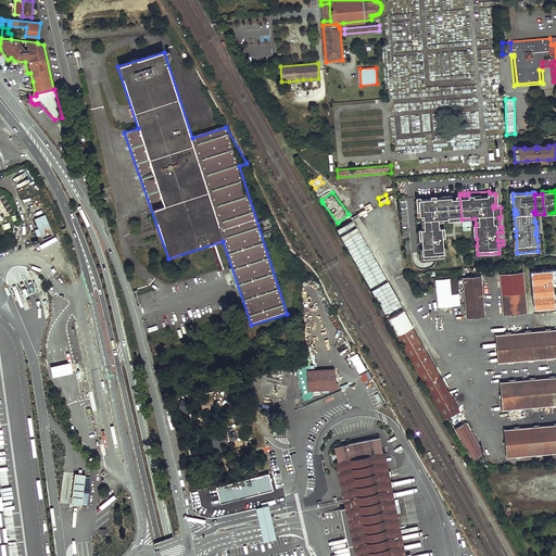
[(430,199),(418,200),(418,202),(419,211),(419,215),(420,215),(422,215),(424,229),(421,229),(420,229),(421,243),(422,249),(424,258),(432,258),(432,261),(437,261),(439,260),(439,257),(444,257),(443,247),(442,237),(442,227),(439,228),(439,222),(438,219),(443,218),(447,218),(447,216),(453,216),(451,197),(451,194),(444,194),(444,198),(436,198),(430,199)]
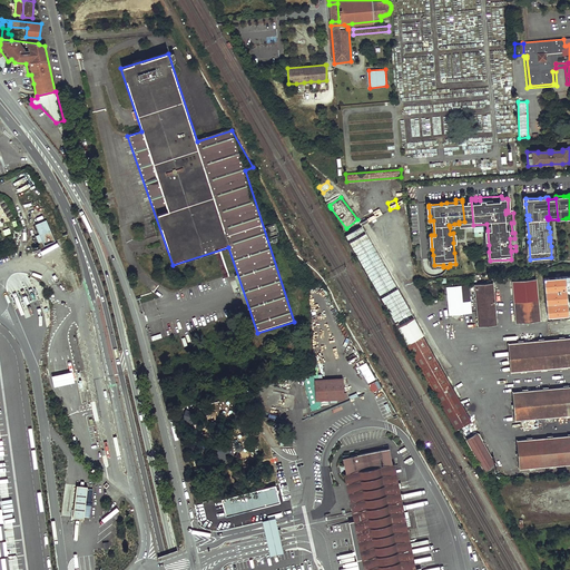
[(459,224),(459,226),(473,225),(471,200),(462,202),(464,222),(459,222),(459,224)]
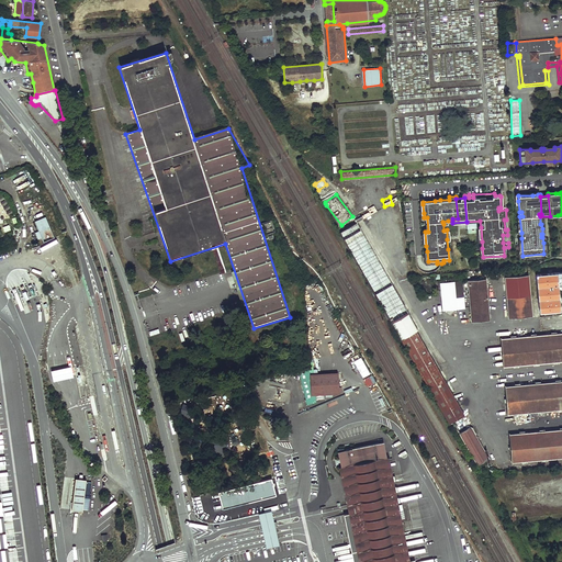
[(366,206),(369,215),(377,212),(373,203),(366,206)]
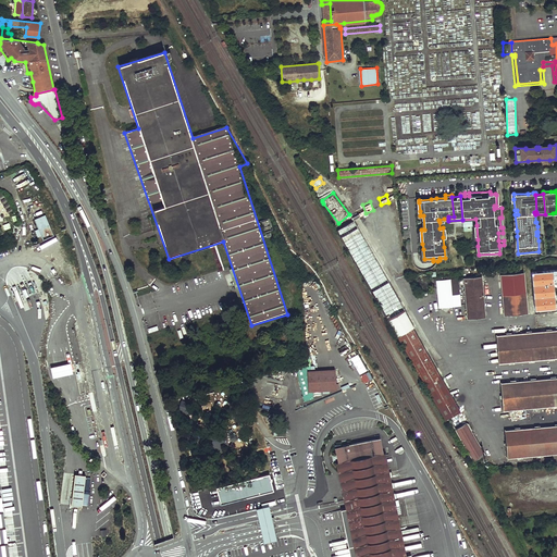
[(42,215),(32,219),(35,229),(38,236),(39,240),(50,236),(42,215)]
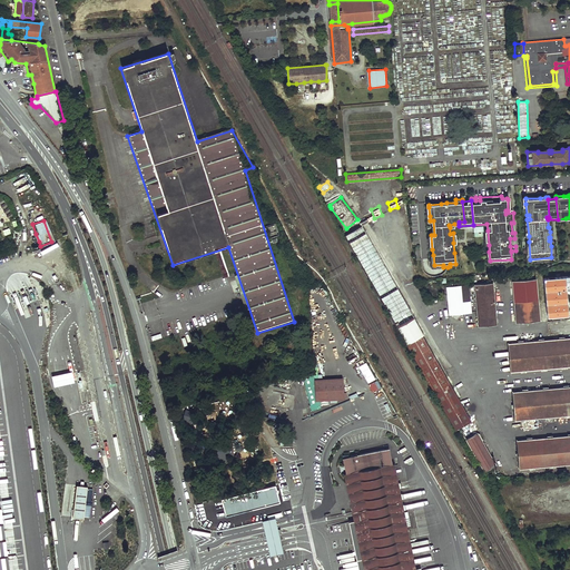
[(362,224),(345,234),(344,234),(397,327),(399,326),(414,317),(362,224)]
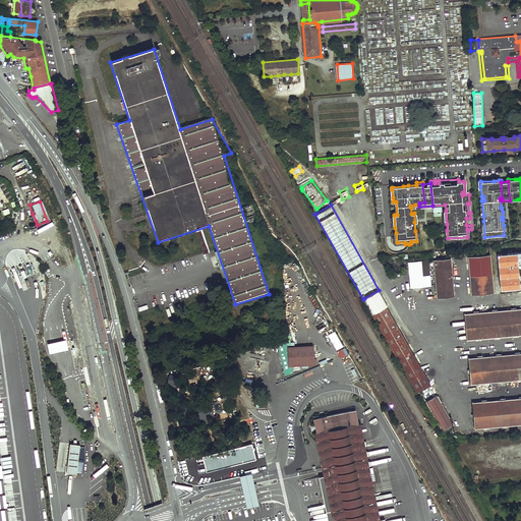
[(13,213),(0,218),(0,225),(16,220),(13,213)]
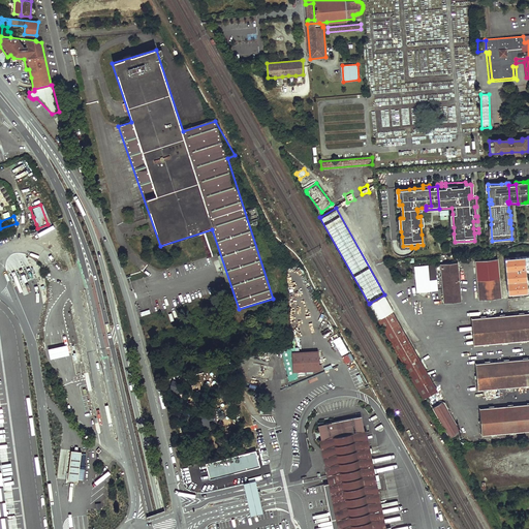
[(491,224),(488,225),(490,244),(515,242),(514,228),(511,228),(511,239),(492,241),(491,224)]
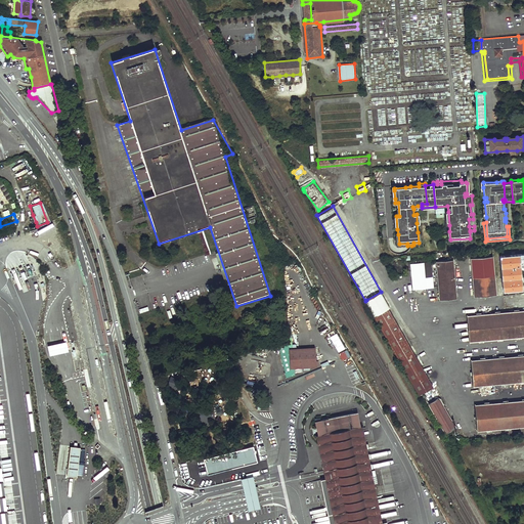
[(473,241),(472,231),(470,231),(470,238),(450,239),(449,231),(447,232),(447,234),(448,243),(473,241)]
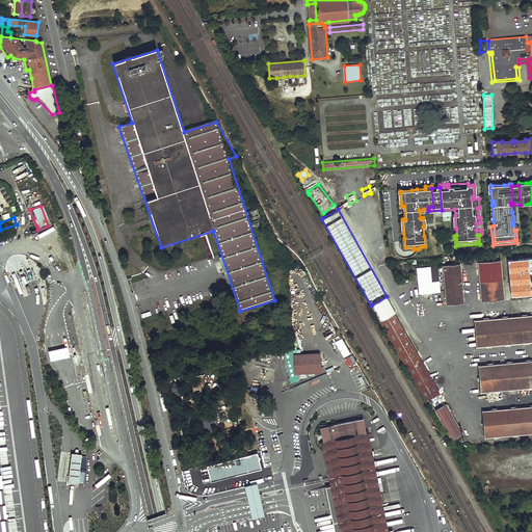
[(404,238),(402,238),(403,250),(410,249),(414,249),(414,247),(405,247),(404,238)]
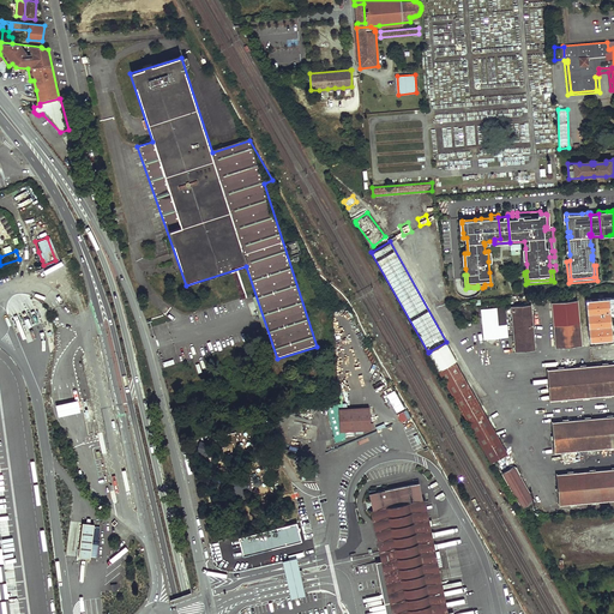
[(613,294),(584,296),(589,341),(611,339),(609,319),(613,318),(613,294)]
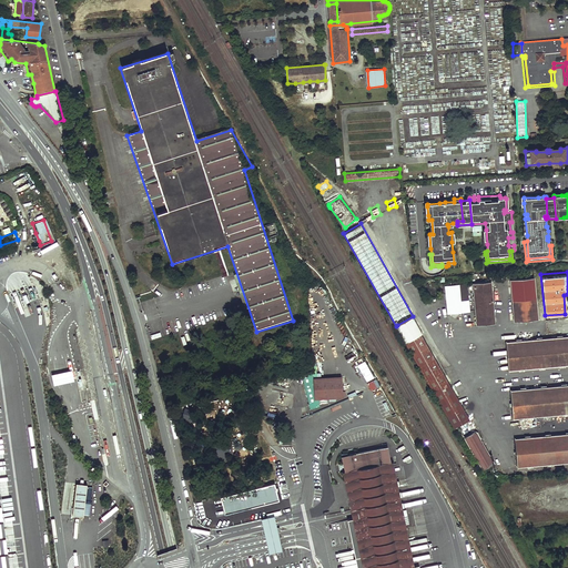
[(515,321),(537,320),(534,279),(511,281),(515,321)]
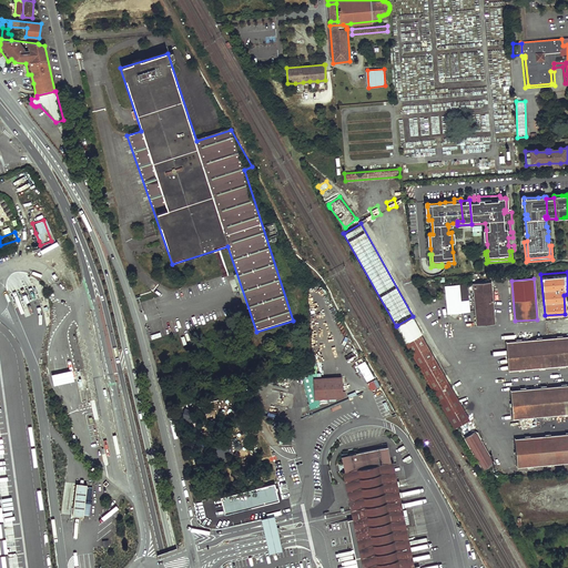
[(477,324),(495,323),(490,282),(474,283),(477,324)]
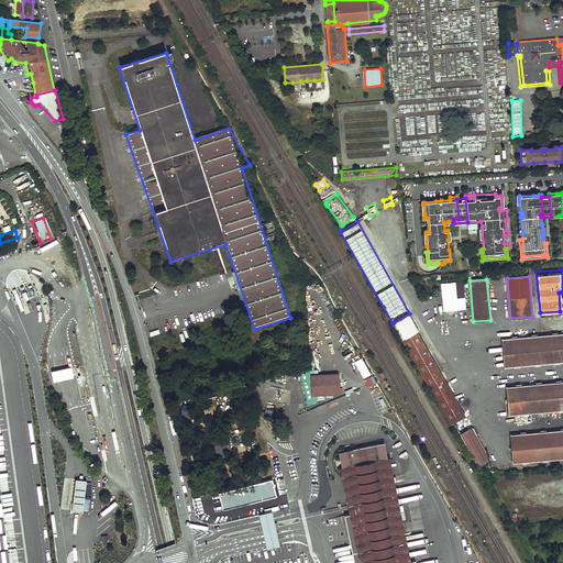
[(443,310),(465,308),(463,280),(441,283),(443,310)]
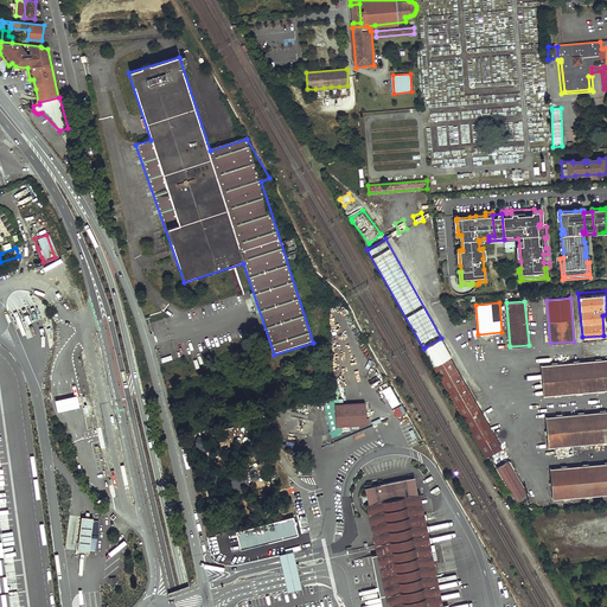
[(449,357),(452,356),(441,338),(425,347),(423,349),(433,365),(434,365),(449,357)]
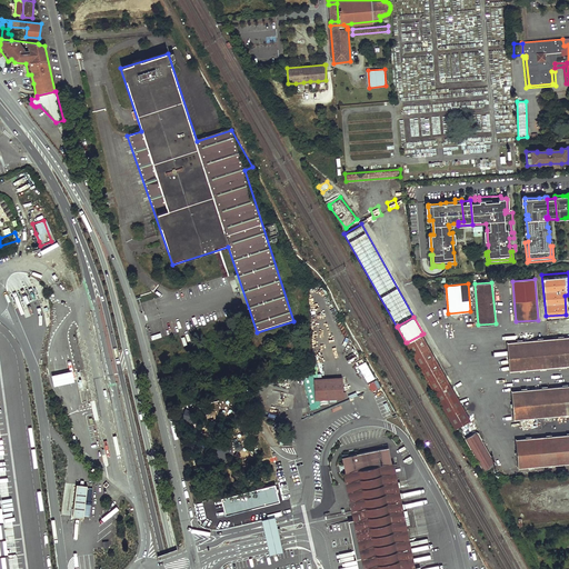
[(455,428),(456,427),(469,420),(421,335),(407,342),(406,342),(455,428)]
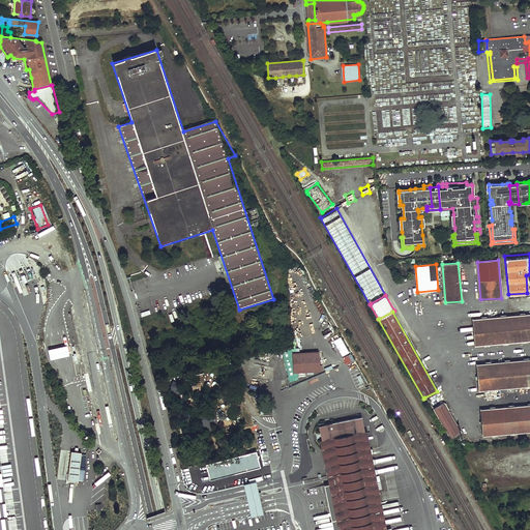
[(473,345),(529,340),(529,314),(471,320),(473,345)]
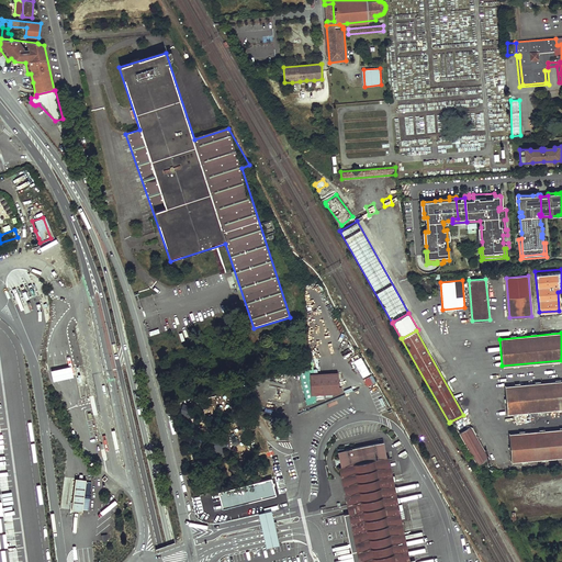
[(310,374),(308,368),(298,370),(306,404),(316,402),(315,395),(311,395),(310,374)]
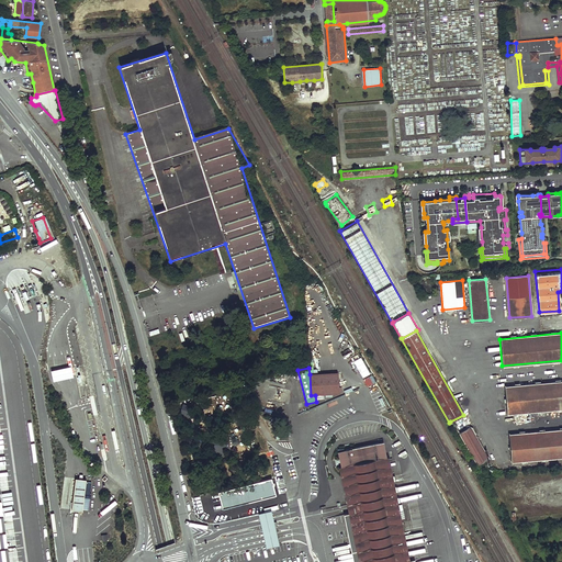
[(338,393),(337,372),(310,374),(311,395),(315,395),(338,393)]
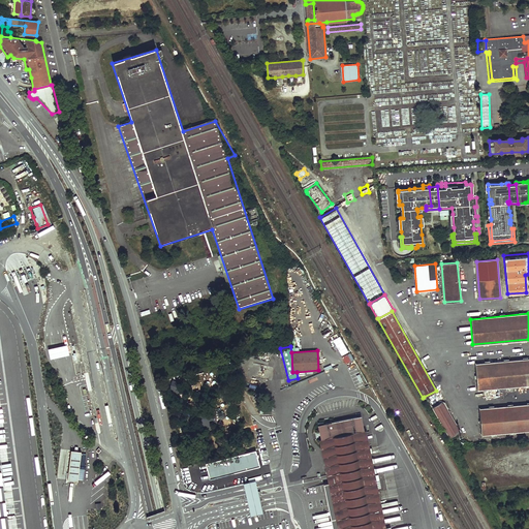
[(353,361),(350,352),(346,354),(346,355),(342,356),(345,364),(353,361)]
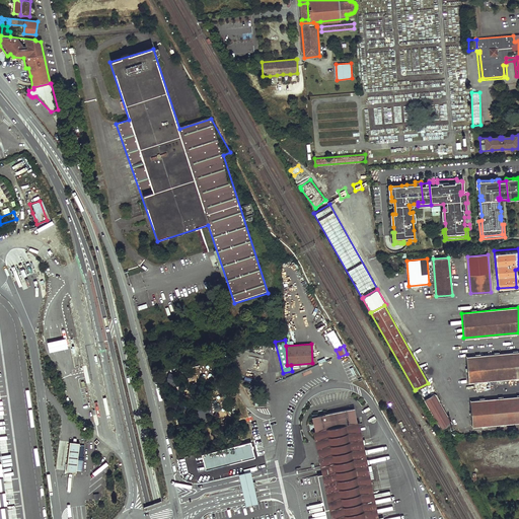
[(467,382),(518,377),(518,352),(465,357),(467,382)]
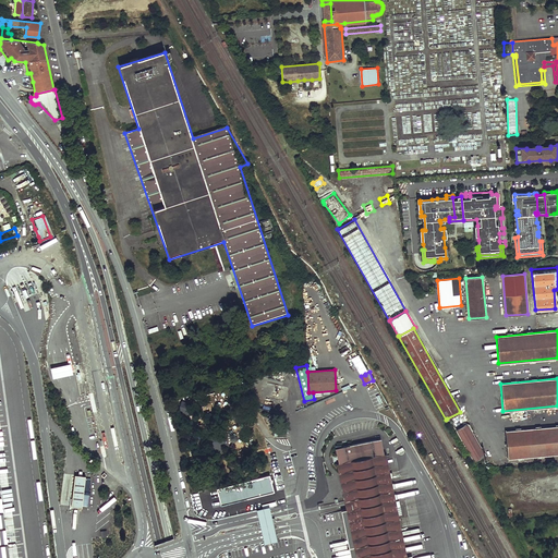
[(485,455),(466,423),(456,429),(474,461),(485,455)]
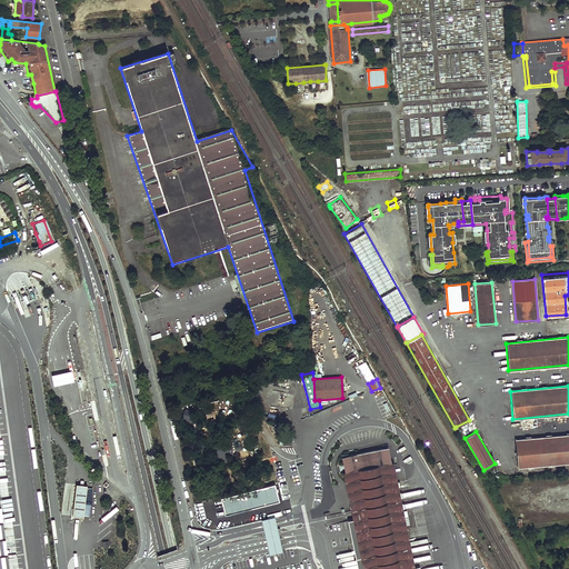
[(517,466),(568,461),(568,435),(515,439),(517,466)]
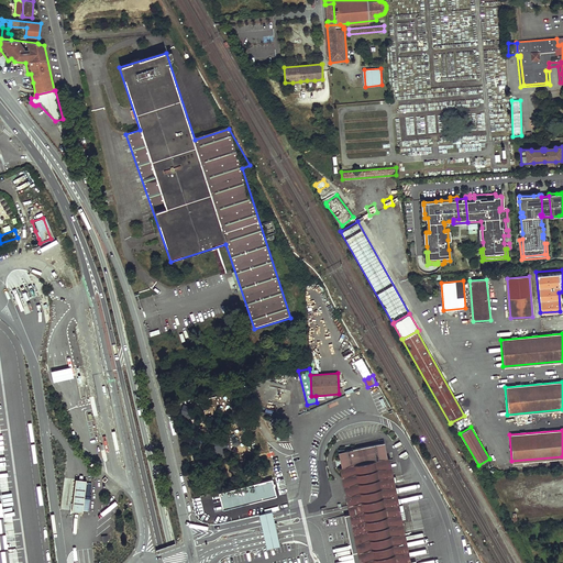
[(407,562),(383,443),(337,451),(360,562),(407,562)]
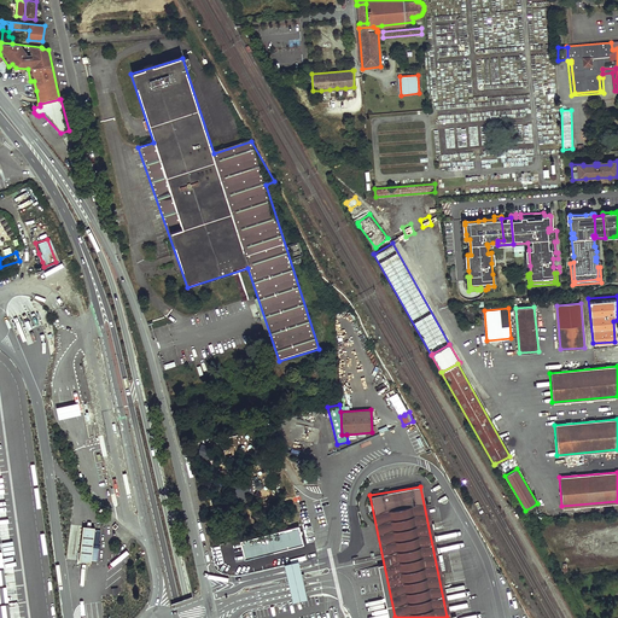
[(88,526),(83,526),(80,560),(85,561),(92,561),(92,559),(98,560),(100,530),(94,529),(94,528),(88,526)]
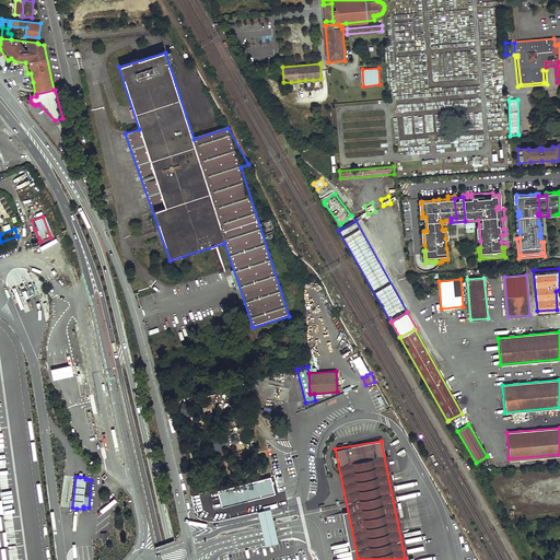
[(0,559),(9,559),(0,488),(0,559)]
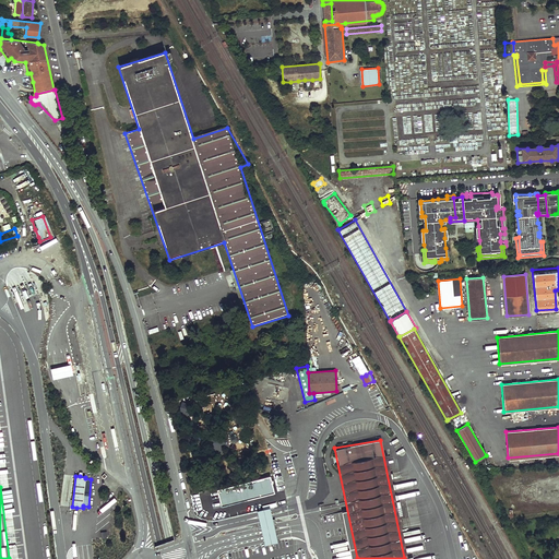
[(265,545),(278,543),(277,537),(276,532),(275,525),(273,516),(272,511),(271,507),(257,510),(258,511),(258,514),(259,520),(261,528),(263,535),(264,540),(265,544),(265,545)]
